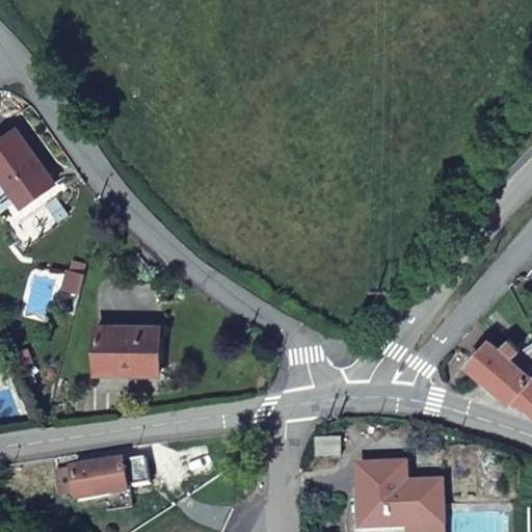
[(18,129),(0,141),(0,171),(6,181),(19,198),(24,205),(56,182),(18,129)]
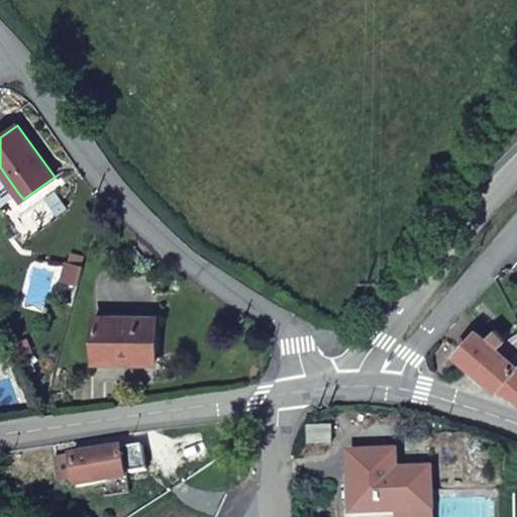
[(18,193),(6,176),(0,180),(0,201),(2,205),(18,193)]
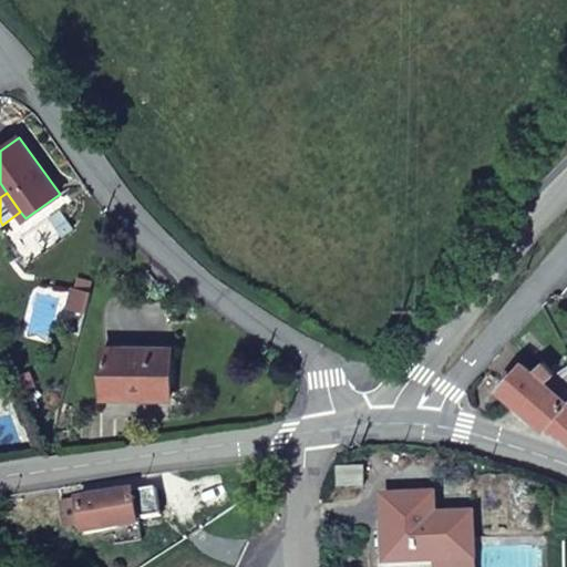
[(171,350),(105,349),(104,397),(169,398),(171,350)]
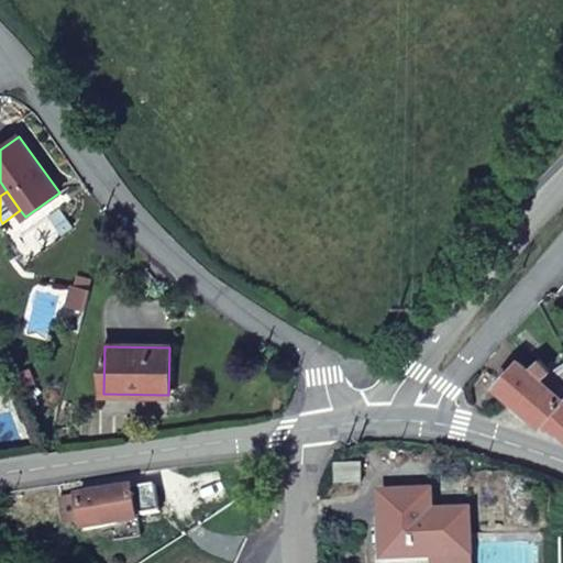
[(520,360),(497,385),(542,424),(562,438),(562,397),(542,379),(551,371),(539,359),(528,368),(520,360)]
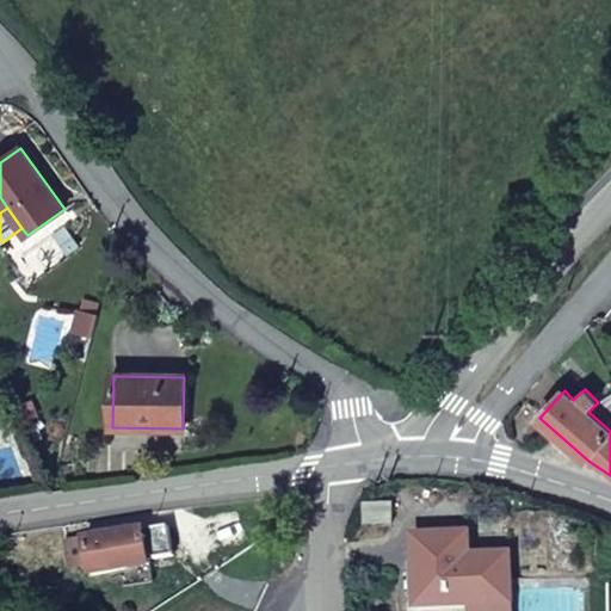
[(170,528),(87,539),(91,568),(92,574),(152,567),(152,557),(173,555),(170,528)]
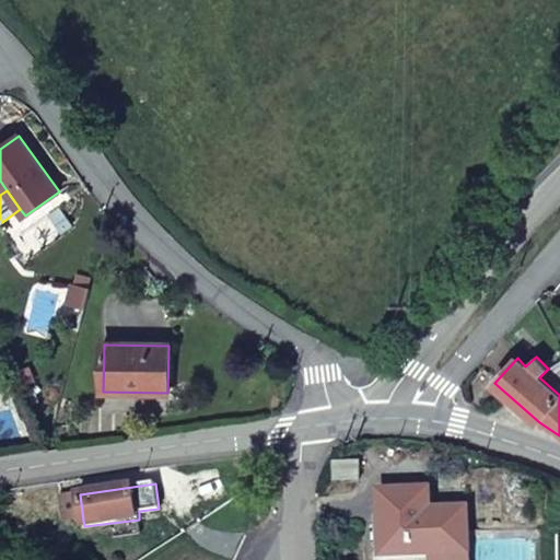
[(429,489),(380,491),(383,556),(431,551),(429,489)]
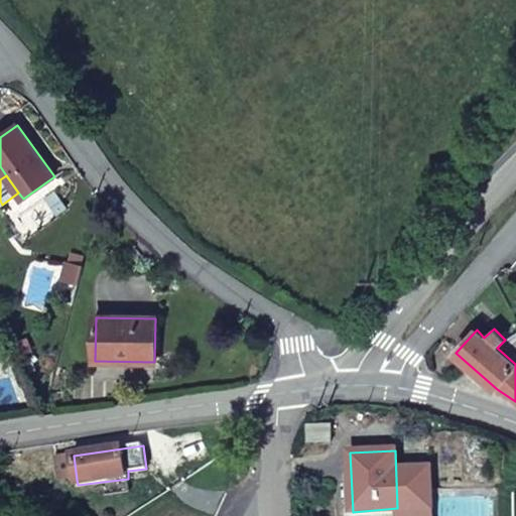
[(77,480),(74,456),(57,458),(61,482),(77,480)]
